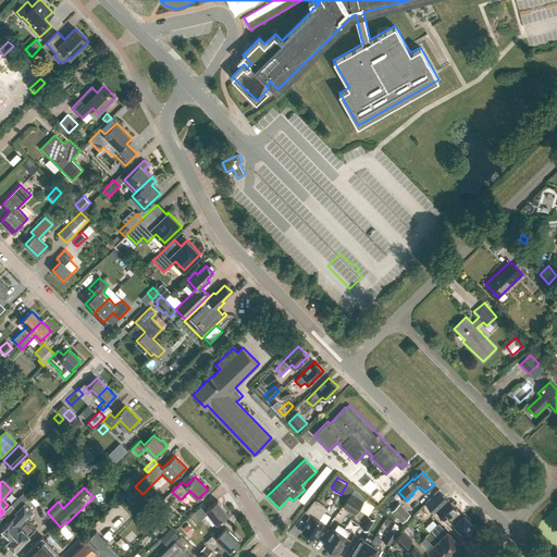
[(367,515),(372,507),(372,505),(364,499),(366,498),(354,487),(343,506),(356,515),(359,509),(367,515)]
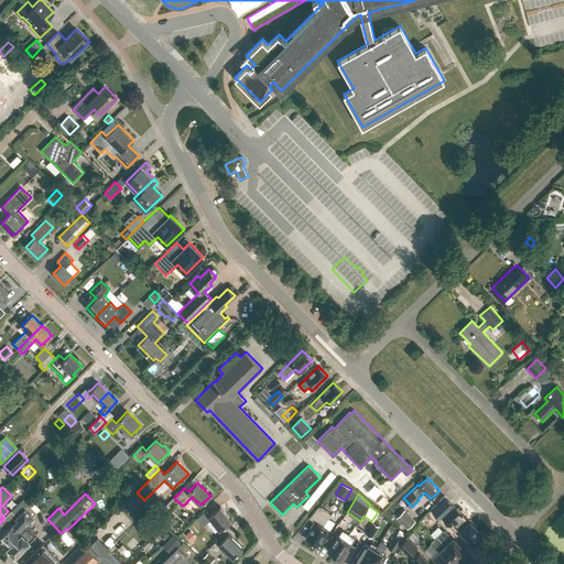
[(441,519),(443,518),(455,506),(445,496),(431,509),(441,519)]
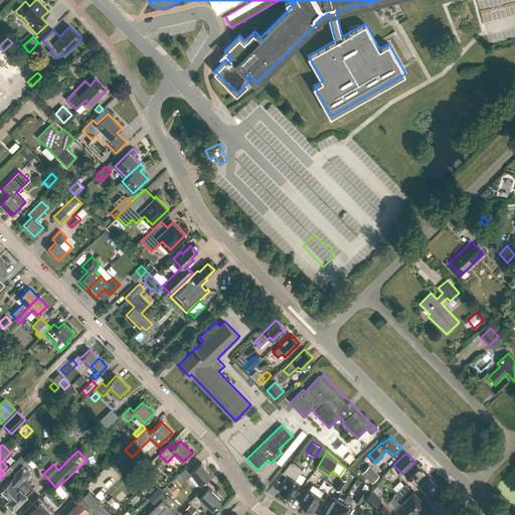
[(15,472),(22,465),(26,460),(21,455),(10,467),(15,472)]
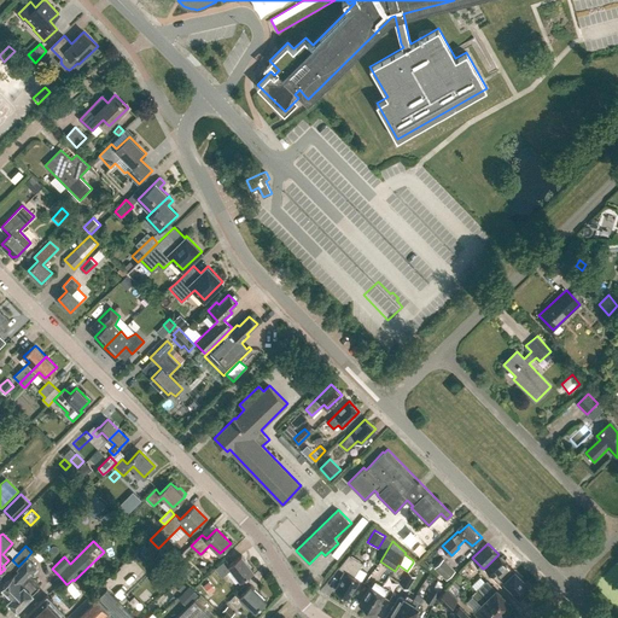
[(354,576),(362,563),(349,554),(339,567),(345,571),(340,578),(342,579),(334,589),(348,598),(360,579),(354,576)]
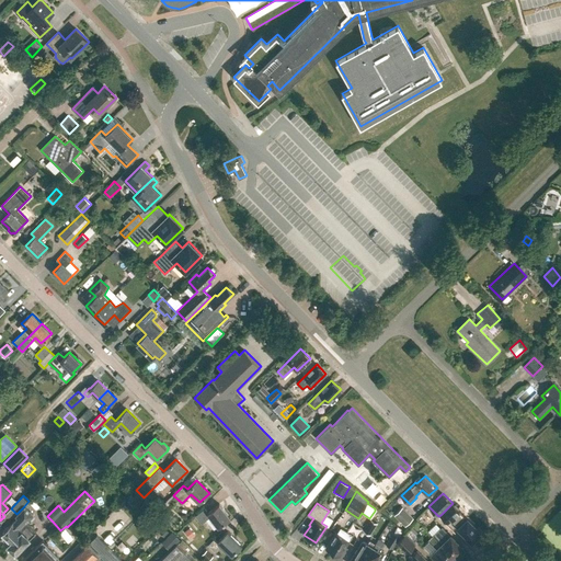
[(455,505),(453,503),(441,515),(448,524),(450,521),(472,541),(481,533),(458,508),(459,508),(456,504),(455,505)]
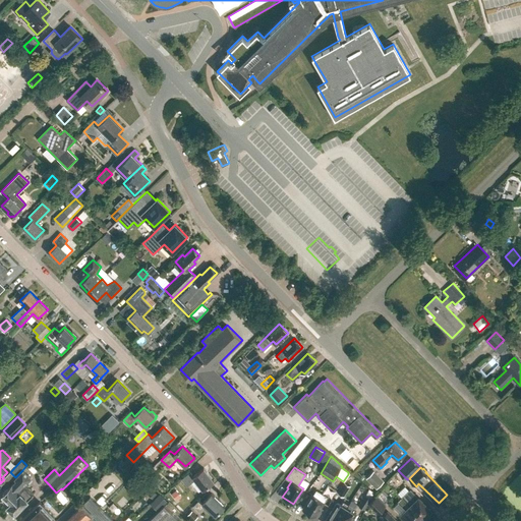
[(204,468),(193,476),(190,472),(181,479),(187,486),(195,480),(203,489),(214,481),(204,468)]
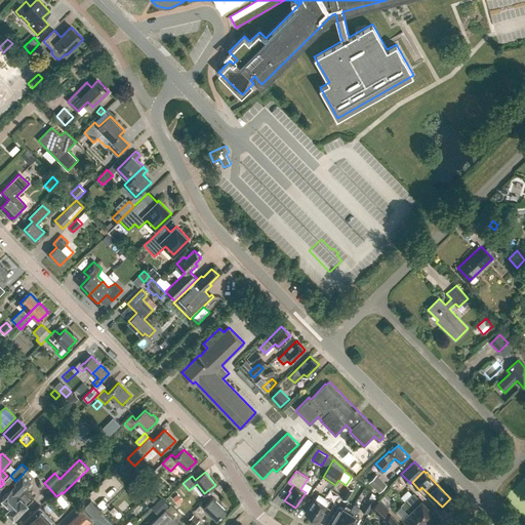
[(15,481),(14,482),(16,484),(2,497),(5,500),(1,505),(7,511),(7,513),(11,517),(13,517),(14,517),(34,497),(25,488),(31,481),(23,474),(15,481)]
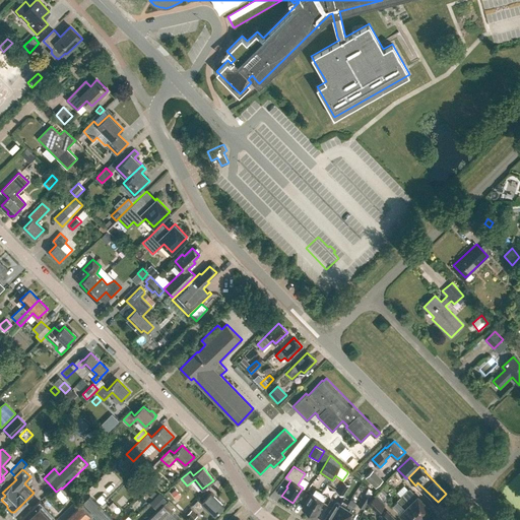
[(383,480),(373,470),(366,477),(376,488),(383,480)]
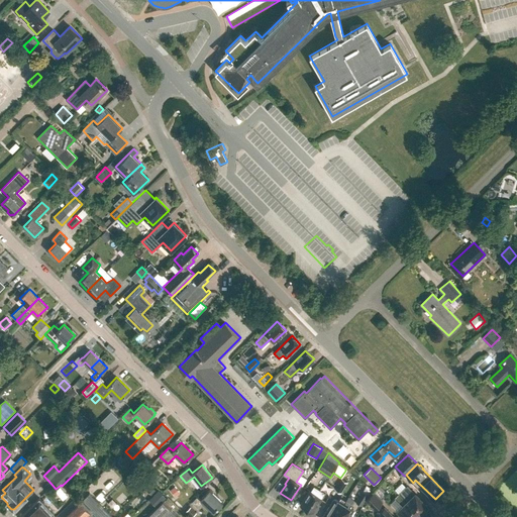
[(15,474),(10,469),(3,476),(4,476),(8,480),(15,474)]
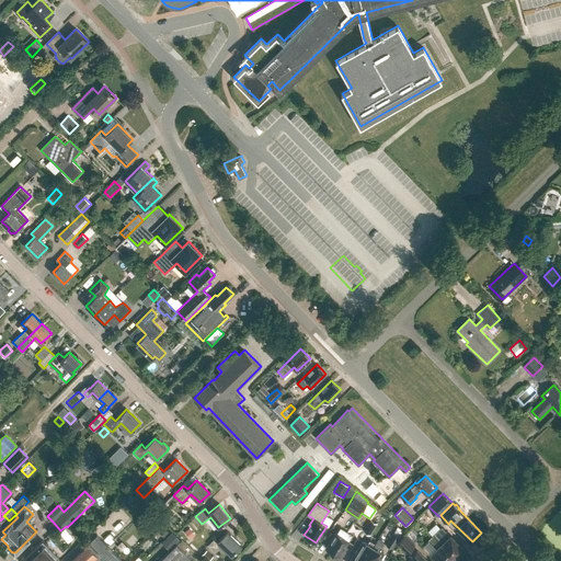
[(370,534),(381,515),(375,511),(369,518),(363,529),(370,534)]
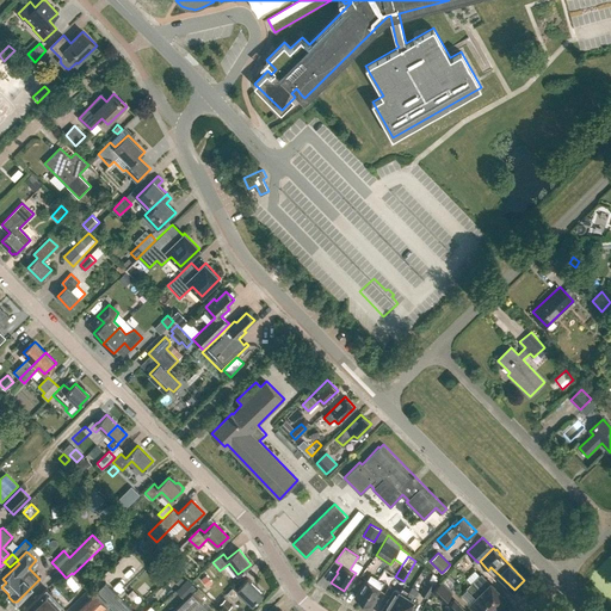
[(427,598),(439,579),(432,574),(420,593),(427,598)]
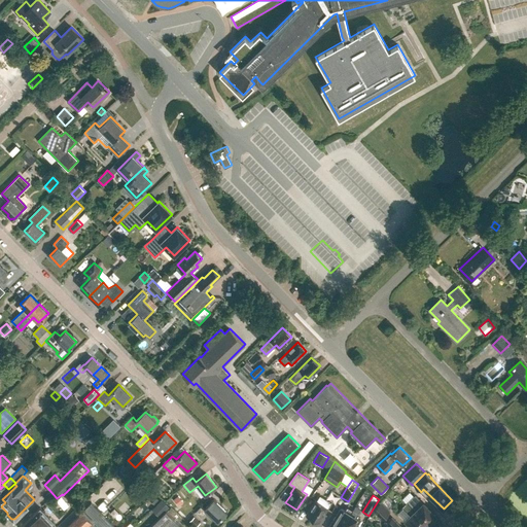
[(415,495),(407,503),(427,525),(436,516),(423,502),(423,503),(415,495)]
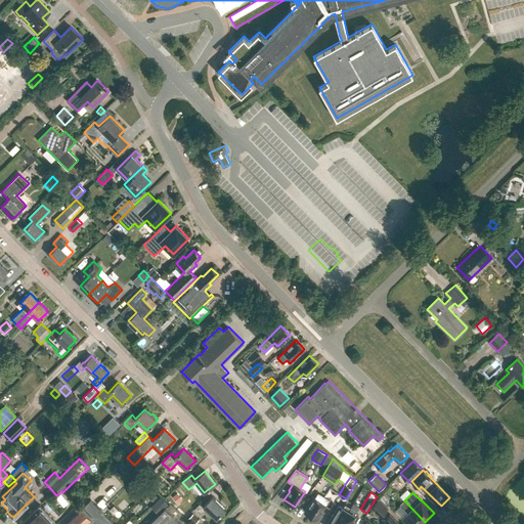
[(154,503),(157,499),(151,493),(148,496),(154,503)]
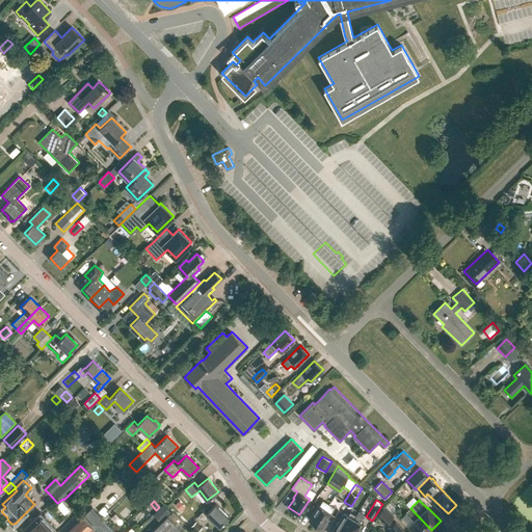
[(180,511),(185,507),(180,501),(175,505),(180,511)]
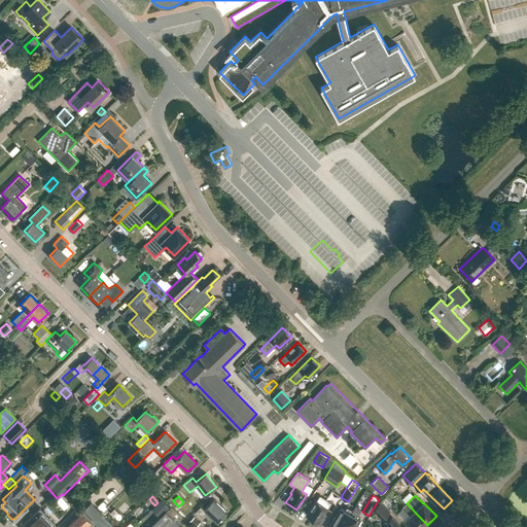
[(316,500),(306,516),(318,523),(327,507),(323,504),(326,500),(320,496),(317,501),(316,500)]
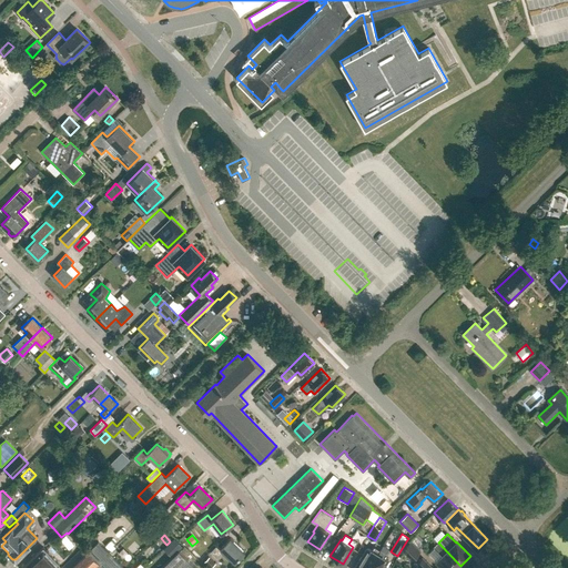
[(231,538),(221,548),(217,545),(211,553),(210,554),(212,556),(213,555),(216,558),(223,551),(234,563),(245,551),(231,538)]
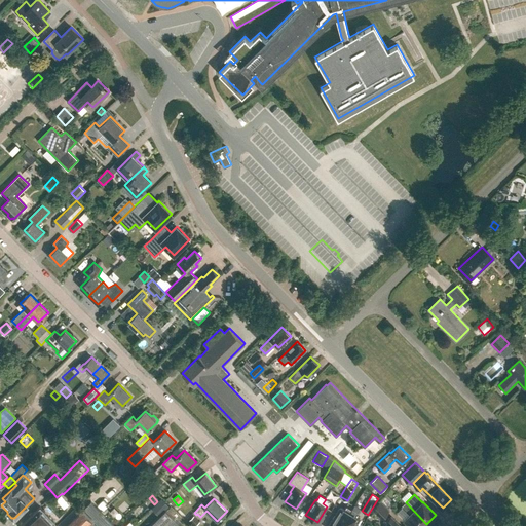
[(341,525),(354,505),(347,500),(343,509),(340,508),(328,525),(341,525)]
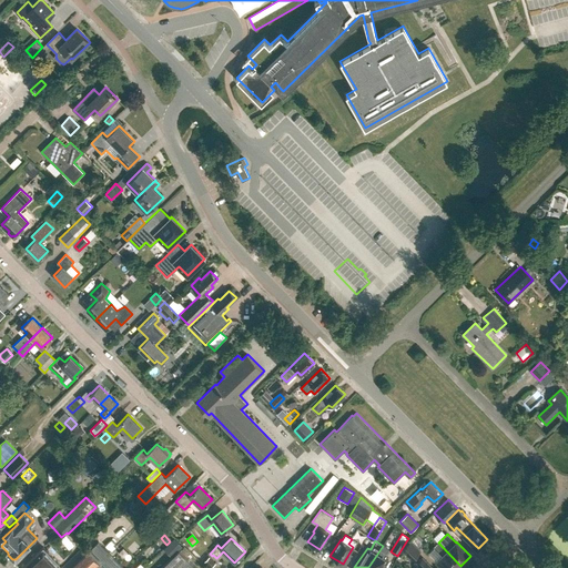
[(411,540),(402,549),(412,559),(421,550),(411,540)]
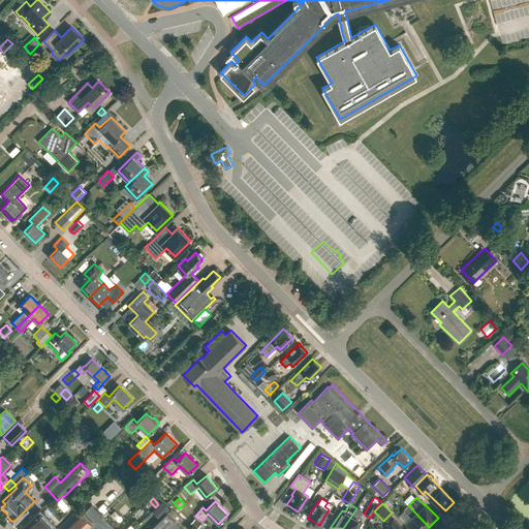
[(115,528),(91,504),(82,512),(65,528),(115,528)]
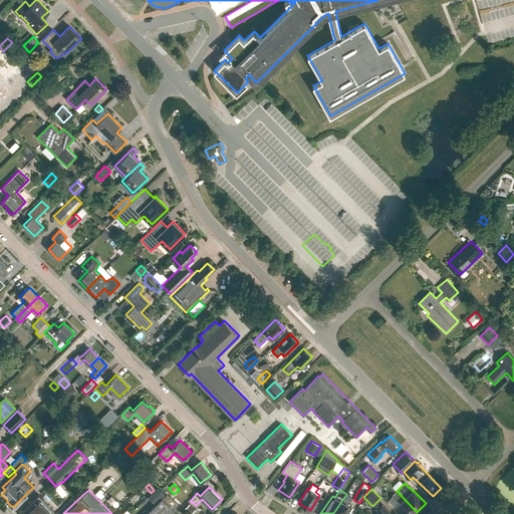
[(414,513),(417,512),(397,491),(389,499),(396,507),(402,513),(414,513)]
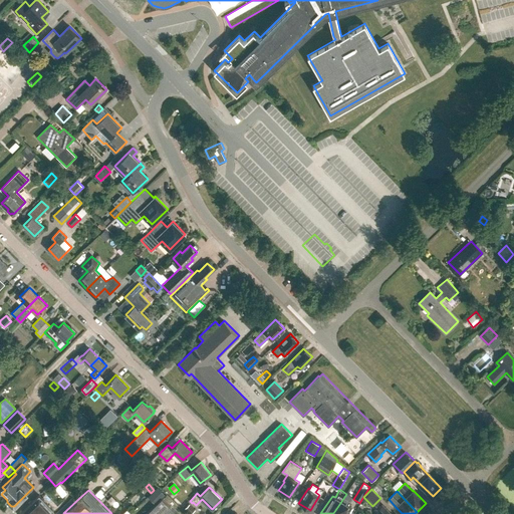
[(346,513),(350,507),(348,505),(353,498),(346,494),(333,513),(346,513)]
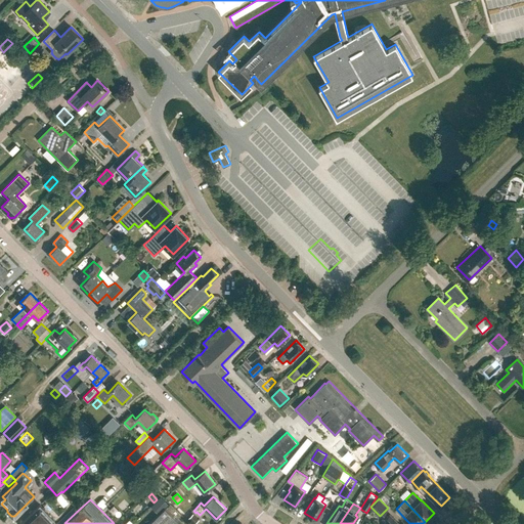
[(45,510),(40,505),(23,521),(22,523),(50,523),(55,520),(50,515),(45,510)]
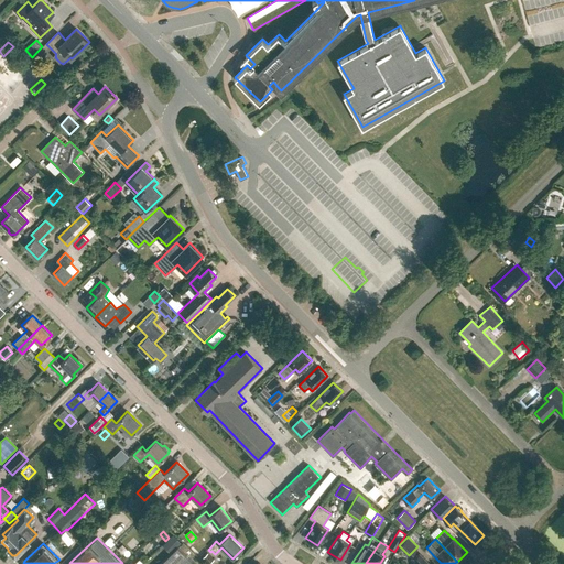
[(193,563),(177,548),(160,563),(193,563)]
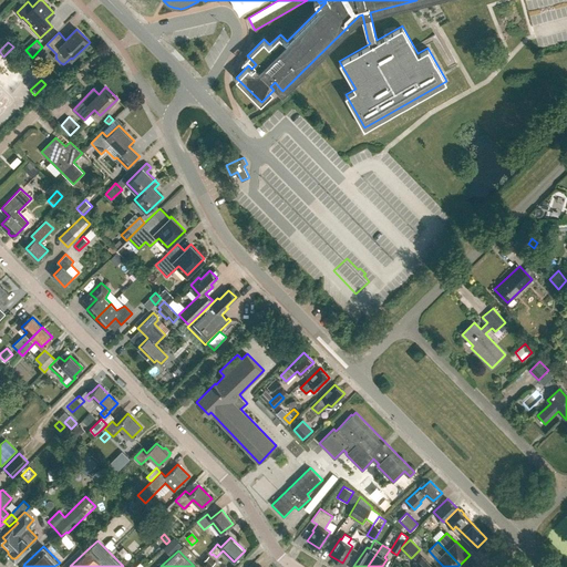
[(208,566),(210,566),(215,563),(208,556),(204,562),(208,566)]
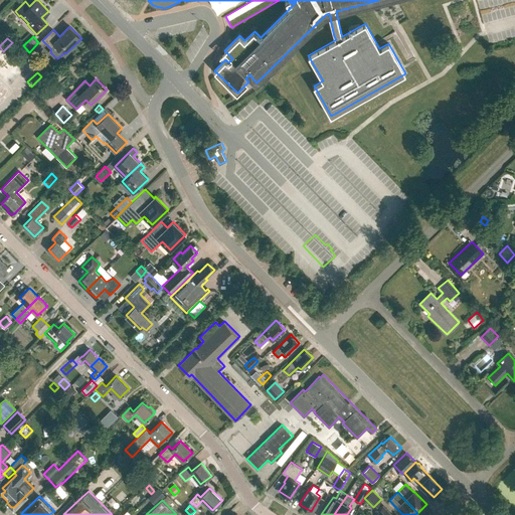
[(391,514),(383,506),(379,510),(383,514),(391,514)]
